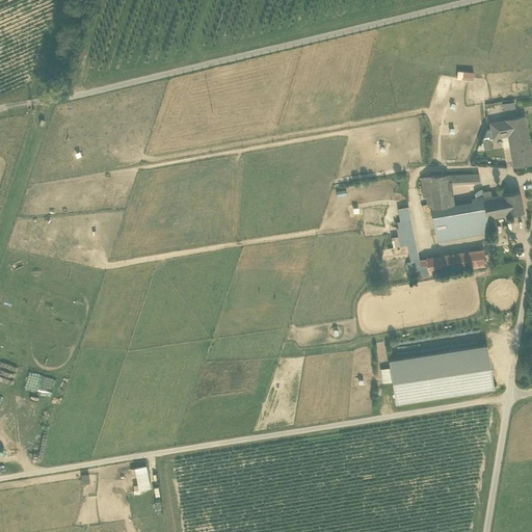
[(508,134),(514,166),(531,162),(531,158),(524,116),(505,120),(505,121),(490,124),(494,137),(508,134)]
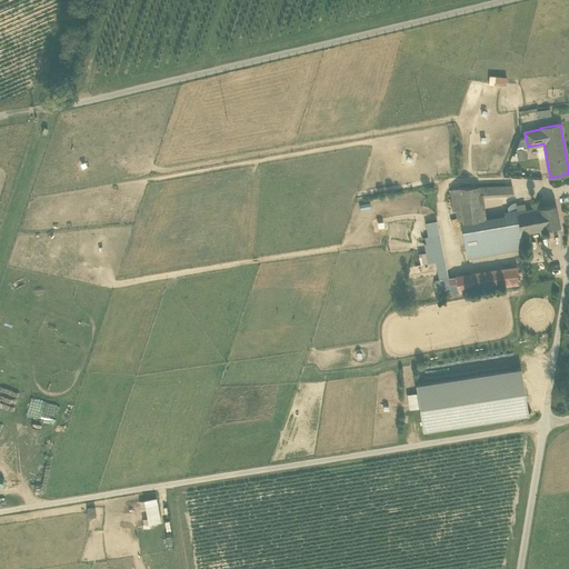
[(461,209),(468,257),(472,256),(523,247),(522,241),(525,240),(523,233),(520,235),(521,238),(485,245),(478,196),(483,196),(513,195),(512,186),(459,188),(450,189),(452,210),(461,209)]
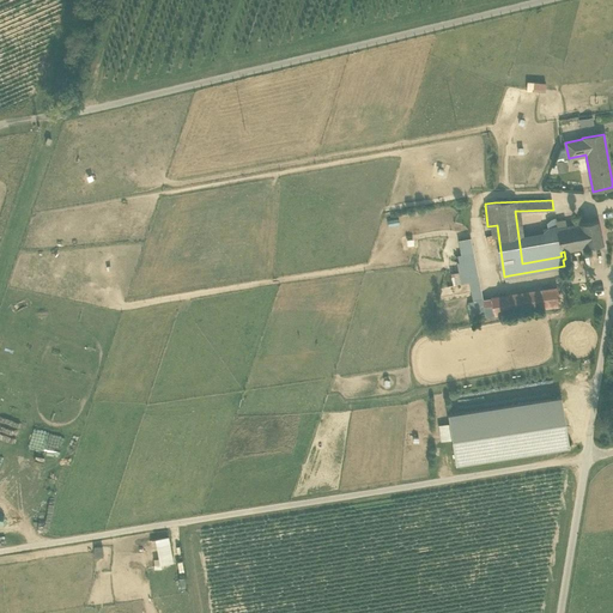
[(557,229),(556,226),(548,228),(545,228),(545,232),(523,236),(521,211),(515,211),(522,263),(562,256),(560,253),(556,229),(557,229)]
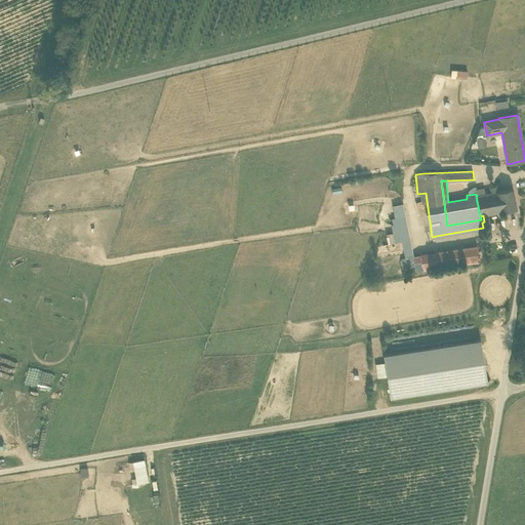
[(476,196),(480,216),(483,215),(517,209),(513,189),(477,196),(476,196)]
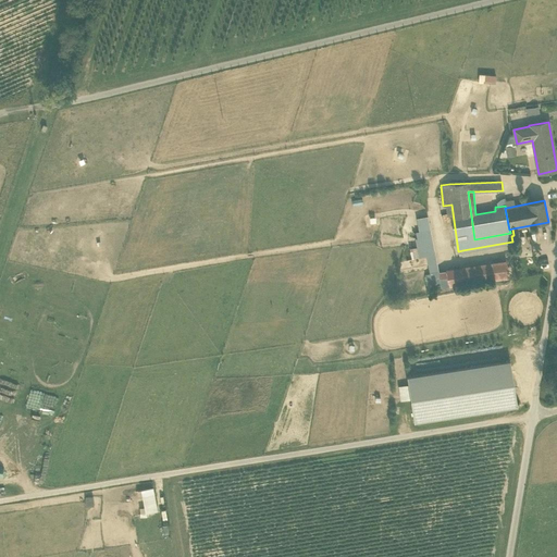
[(420,218),(422,231),(428,256),(431,273),(438,272),(426,217),(420,218)]
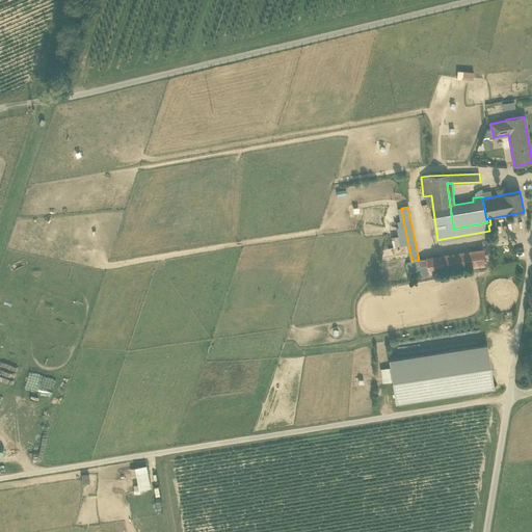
[(400,245),(408,244),(403,220),(398,221),(400,245)]
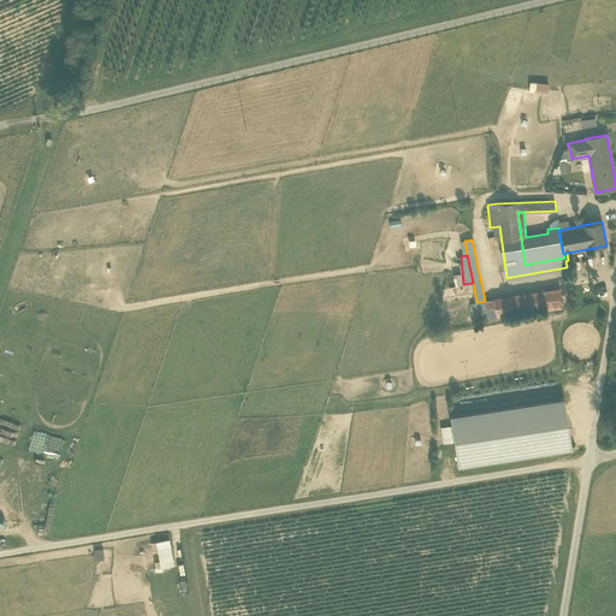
[(567,267),(511,277),(513,284),(568,273),(567,267)]
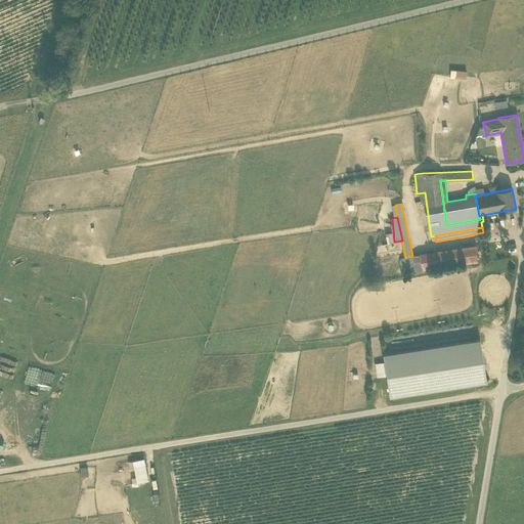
[(476,246),(412,256),(405,257),(407,271),(422,268),(422,269),(478,262),(476,246)]
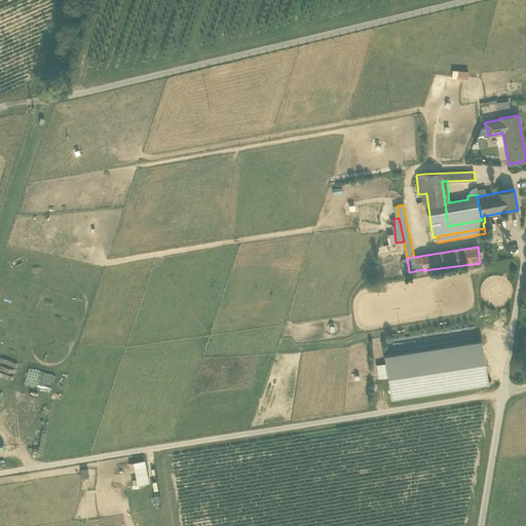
[(384,357),(390,399),(488,383),(482,341),(384,357)]
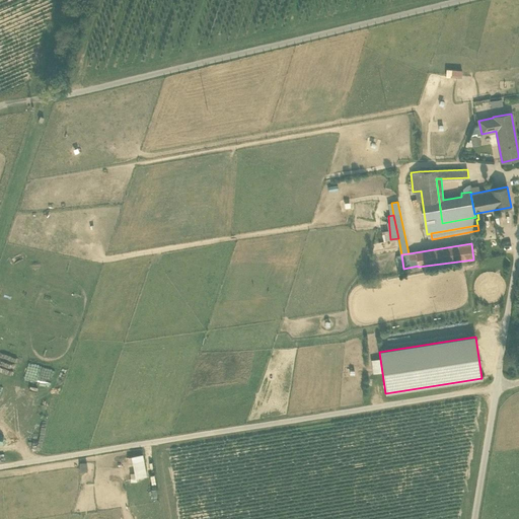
[(143,454),(131,456),(135,477),(147,475),(143,454)]
